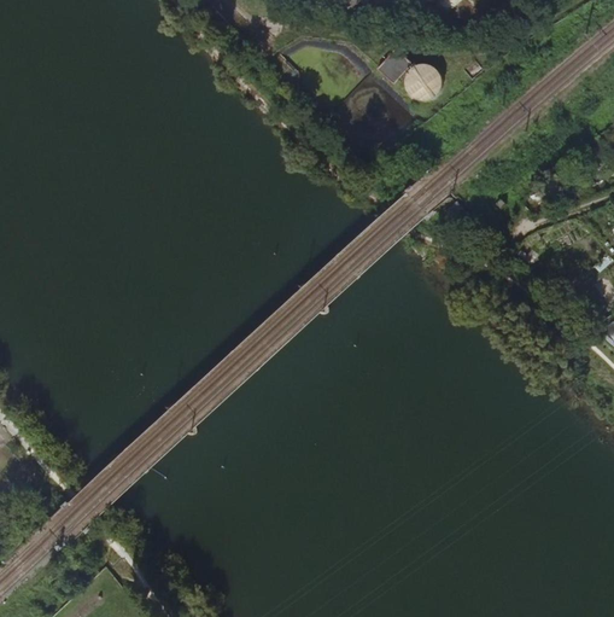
[(362,0),(368,6),(375,0),(381,0),(397,21),(409,11),(424,0),(362,0)]
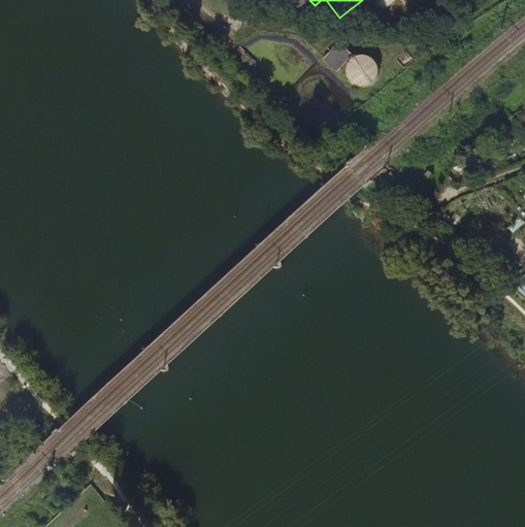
[(335,40),(320,58),(332,69),(348,53),(335,40)]
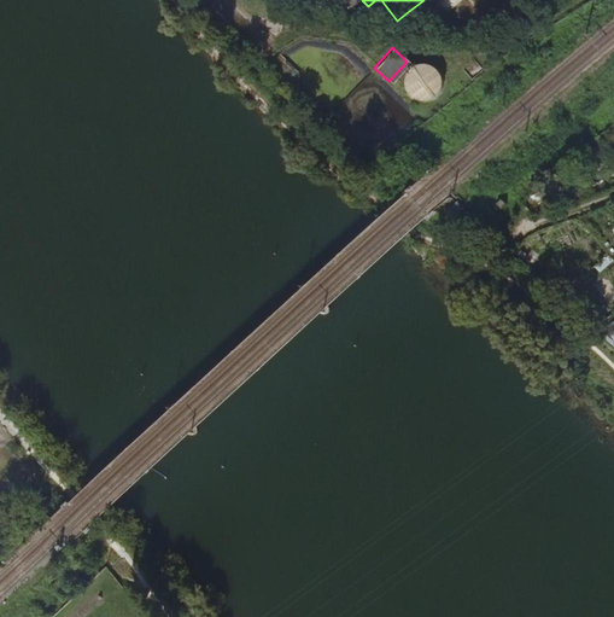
[(417,64),(413,65),(409,69),(405,73),(404,77),(403,82),(404,87),(407,92),(409,95),(414,99),(419,100),(424,100),(428,99),(433,98),(437,94),(439,89),(440,85),(440,80),(439,75),(437,70),(433,67),(428,64),(424,64),(417,64)]
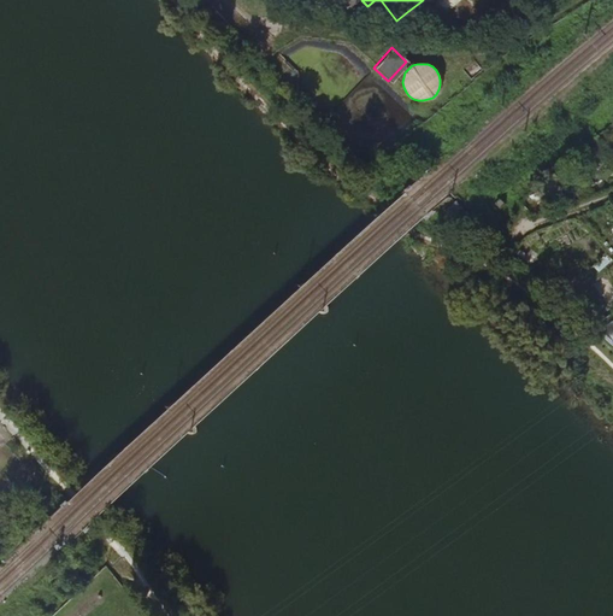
[(410,183),(400,192),(402,194),(406,191),(408,193),(413,187),(410,183)]
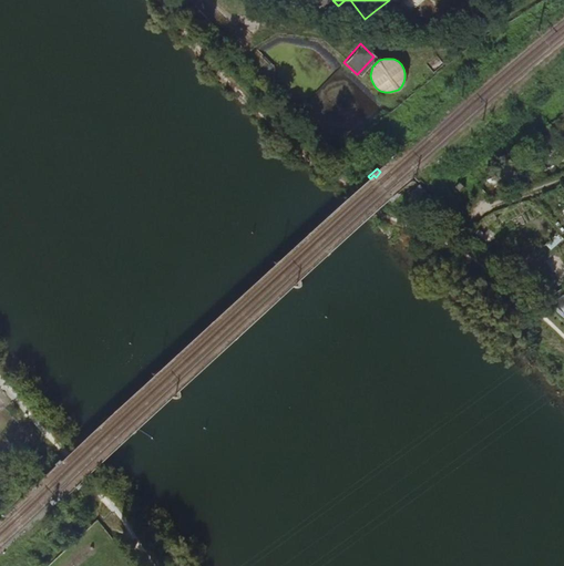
[(391,193),(392,195),(388,198),(390,202),(399,193),(396,189),(391,193)]
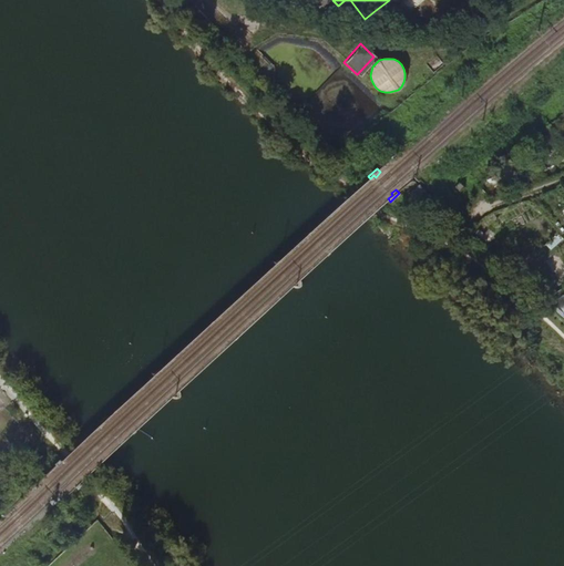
[(563,295),(553,302),(560,314),(563,310),(563,295)]
